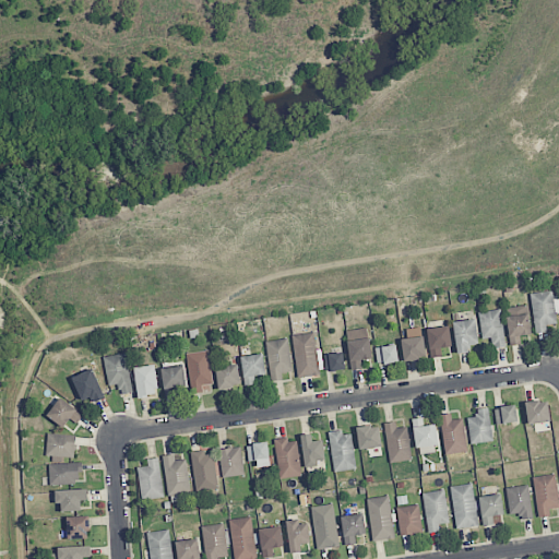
[(556,323),(552,290),(531,293),(534,333),(547,332),(546,324),(556,323)]
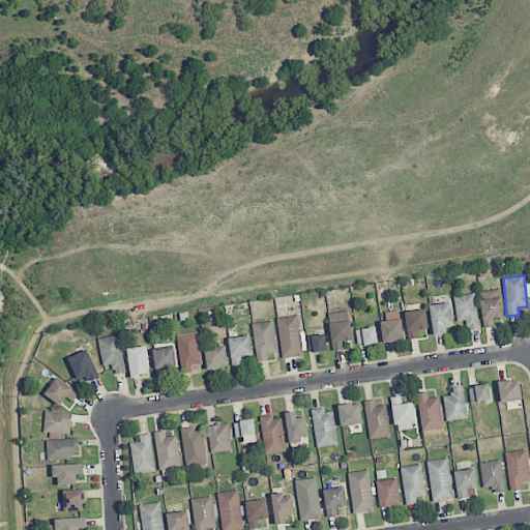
[(480,291),(482,327),(494,327),(494,318),(502,318),(501,290),(480,291)]
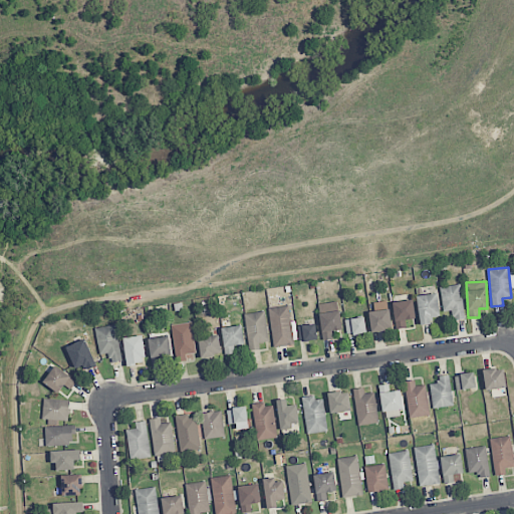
[(463,319),(462,285),(441,286),(442,311),(451,311),(452,319),(463,319)]
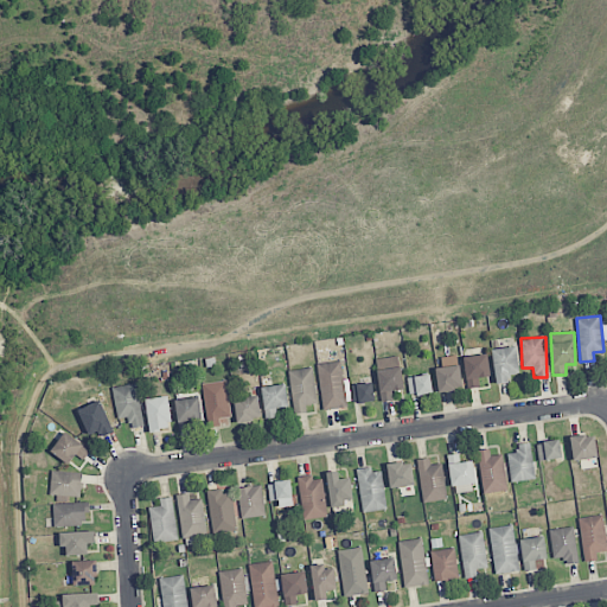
[(510,375),(518,374),(516,346),(492,349),(496,384),(510,383),(510,375)]
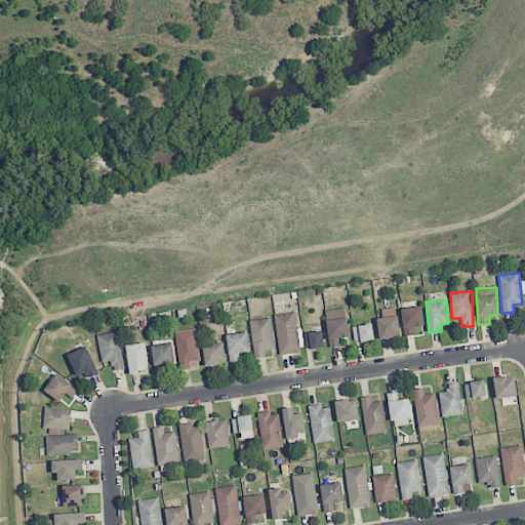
[(400,335),(396,307),(381,310),(382,318),(376,319),(379,338),(400,335)]
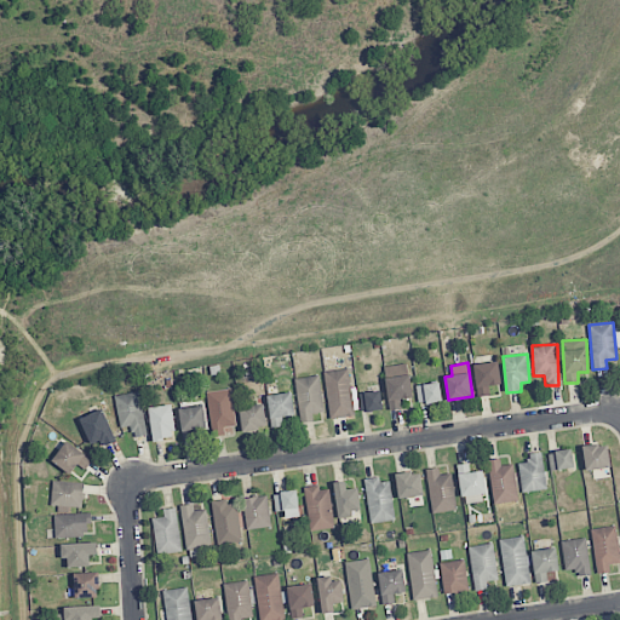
[(488,385),(500,384),(498,362),(474,365),(476,397),(489,396),(488,385)]
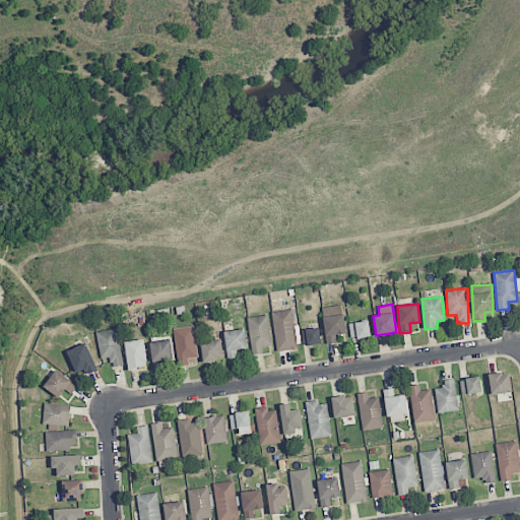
[(327,344),(337,342),(336,335),(345,333),(341,305),(322,308),(327,344)]
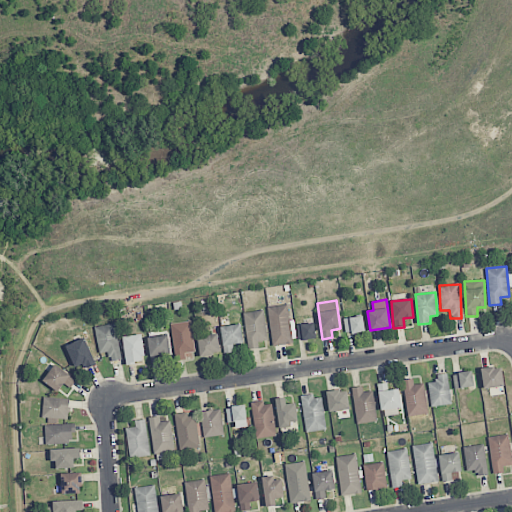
[(272,345),(292,344),(288,305),(268,307),(272,345)]
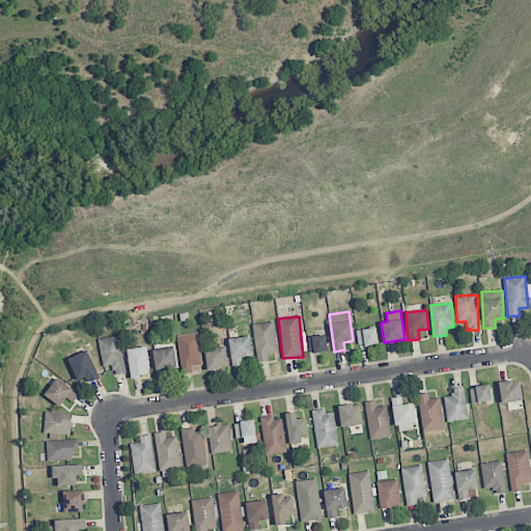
[(252,325),(257,362),(268,361),(268,354),(277,353),(274,322),(252,325)]
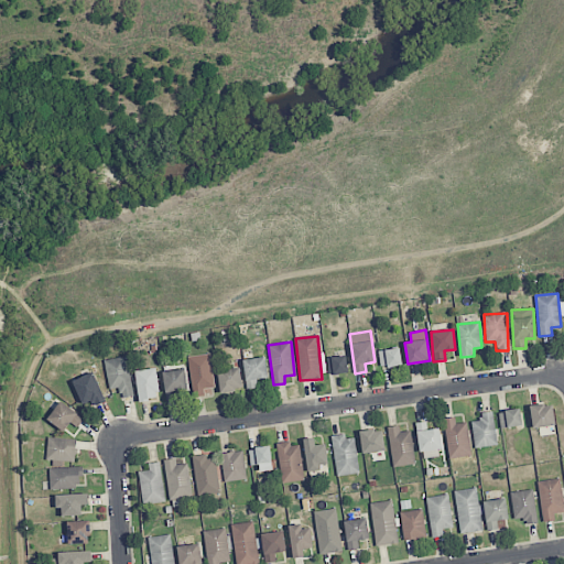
[(380,367),(401,366),(400,348),(378,350),(380,367)]
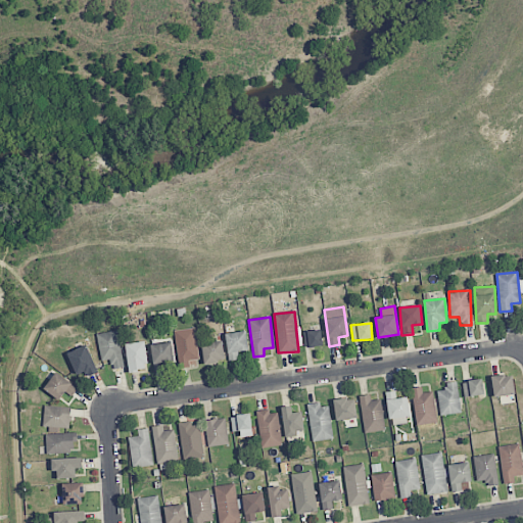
[(190,367),(189,360),(198,359),(196,328),(175,330),(178,368),(190,367)]
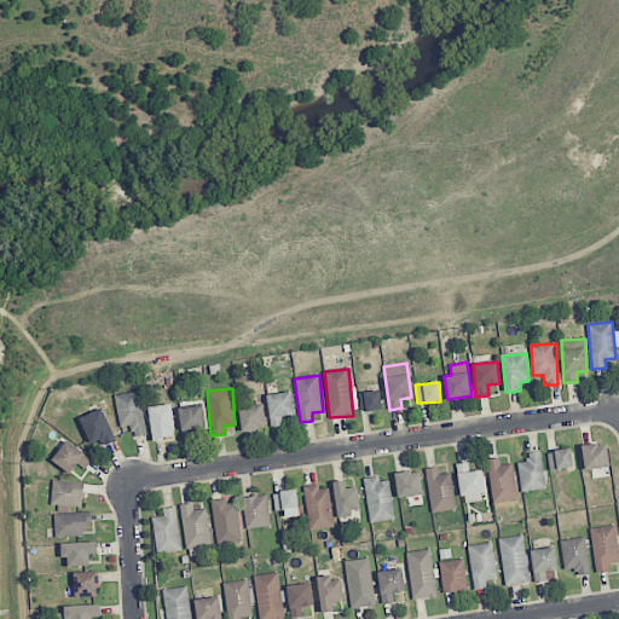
[(358,411),(382,409),(380,389),(356,393),(358,411)]
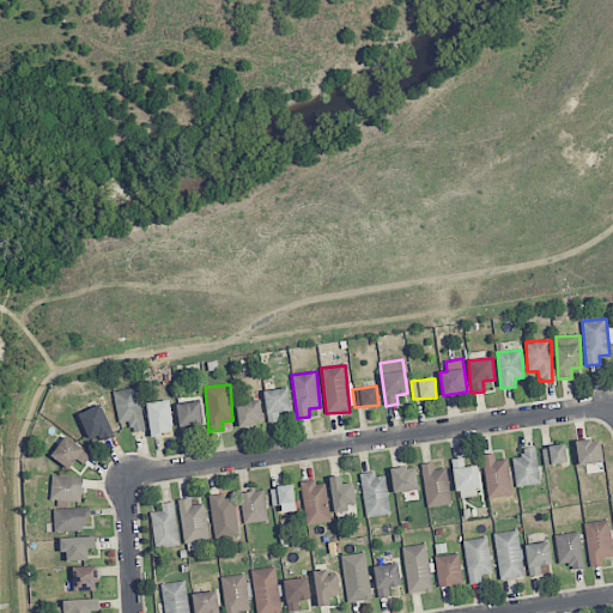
[(114,390),(117,423),(131,422),(132,432),(144,431),(139,387),(114,390)]
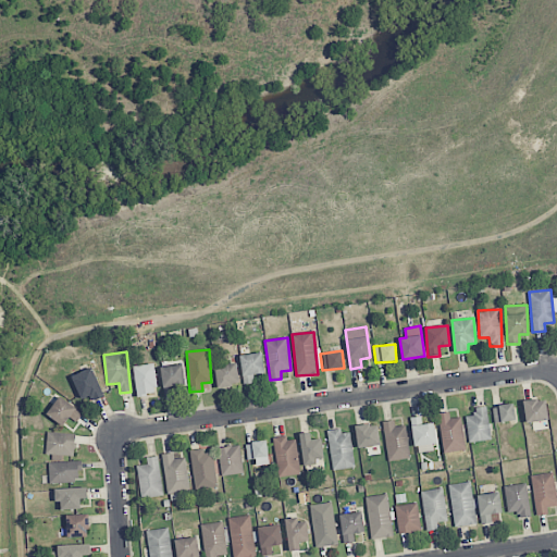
[(254,374),(264,373),(262,353),(240,355),(243,384),(254,383),(254,374)]
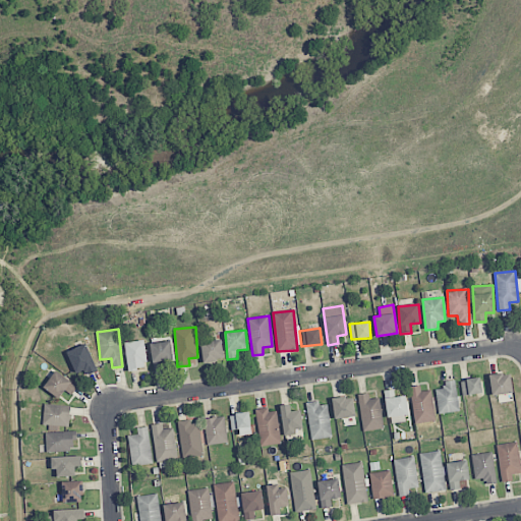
[(151,341),(154,369),(165,368),(164,364),(173,363),(171,339),(151,341)]
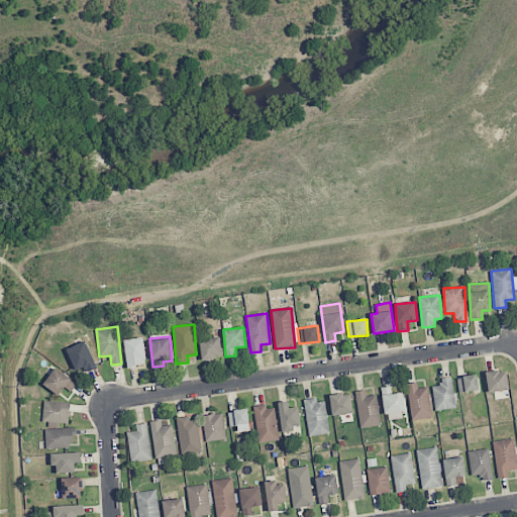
[(222,357),(220,336),(199,339),(201,359),(222,357)]
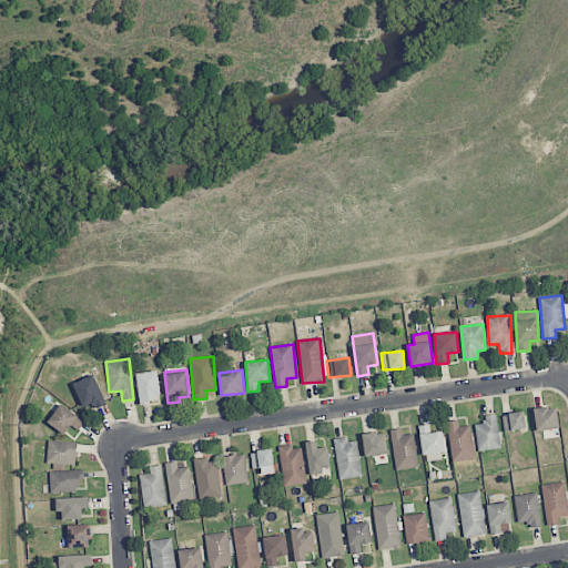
[(137,373),(139,404),(160,403),(158,371),(137,373)]
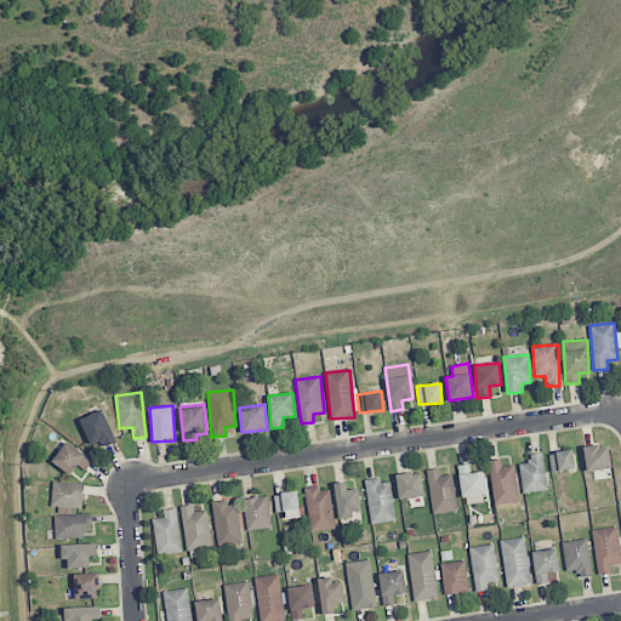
[(102,448),(117,443),(103,410),(80,420),(90,445),(100,442),(102,448)]
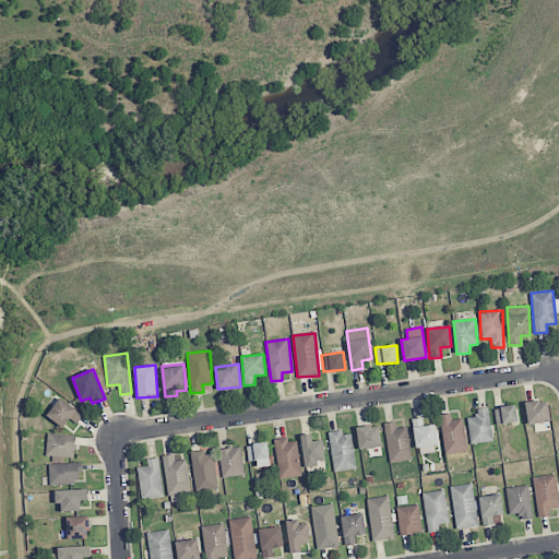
[(46,415),(63,428),(70,420),(75,425),(83,415),(60,397),(46,415)]
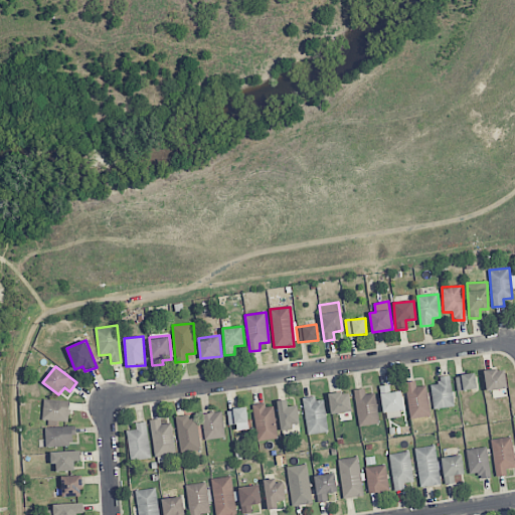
[(486,390),(507,388),(505,368),(484,370),(486,390)]
